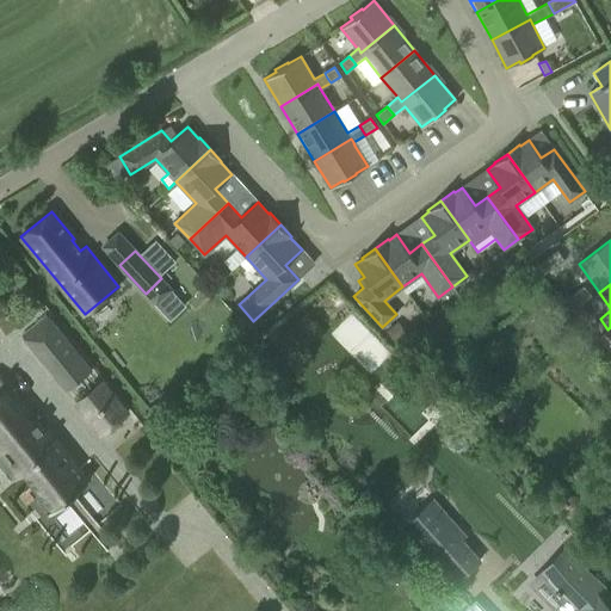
[(585,287),(566,300),(574,312),(581,306),(593,297),(585,287)]
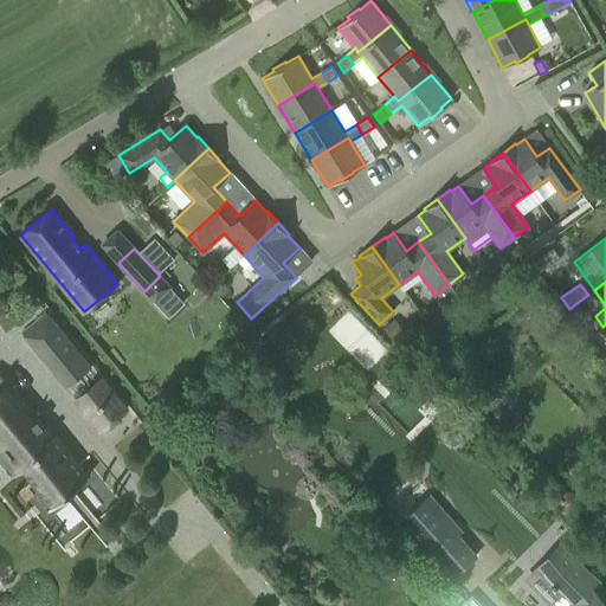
[(569,309),(565,313),(577,328),(588,320),(577,303),(569,309)]
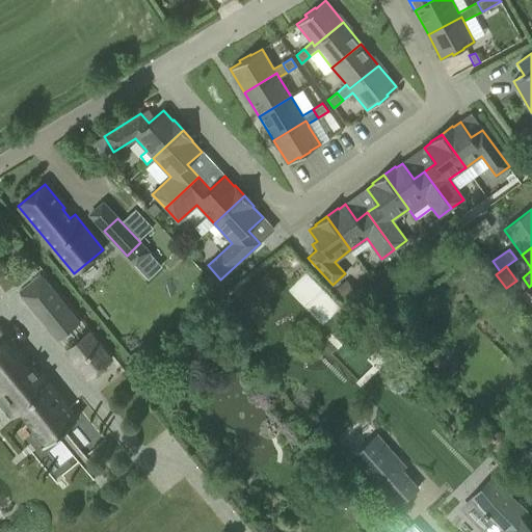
[(67,306),(42,274),(19,292),(44,324),(67,306)]
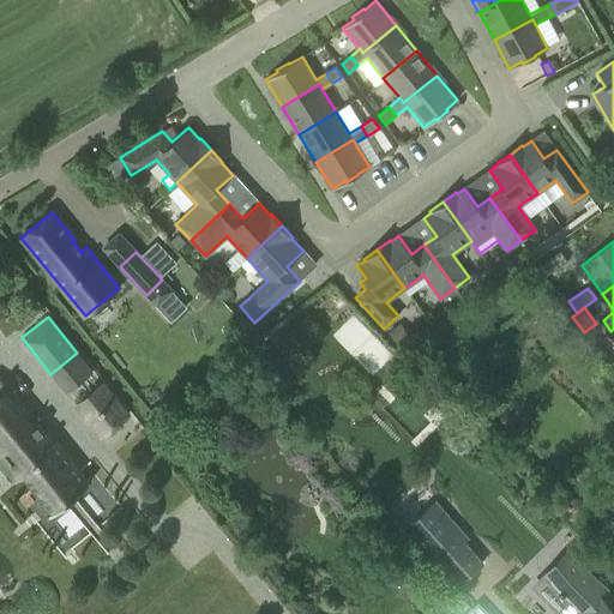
[(232,320),(222,330),(232,341),(242,331),(232,320)]
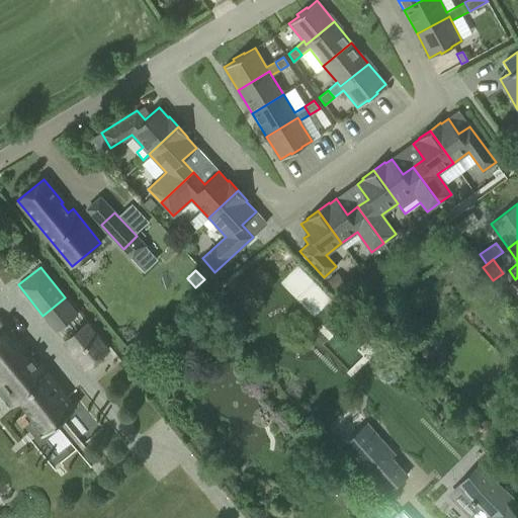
[(337,273),(327,280),(335,290),(344,283),(337,273)]
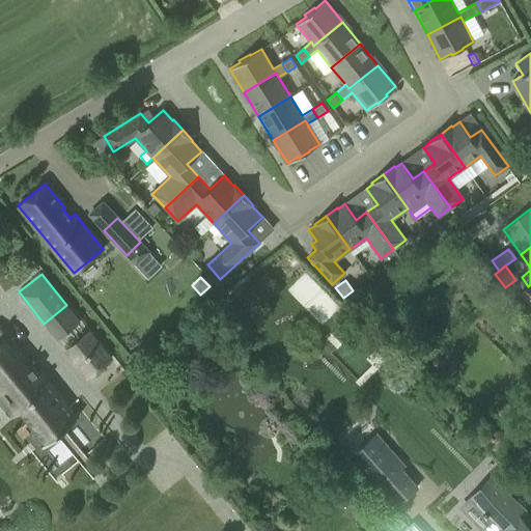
[(78,417),(42,372),(38,375),(0,328),(0,400),(12,416),(19,411),(46,443),(57,434),(54,430),(60,425),(63,428),(78,417)]
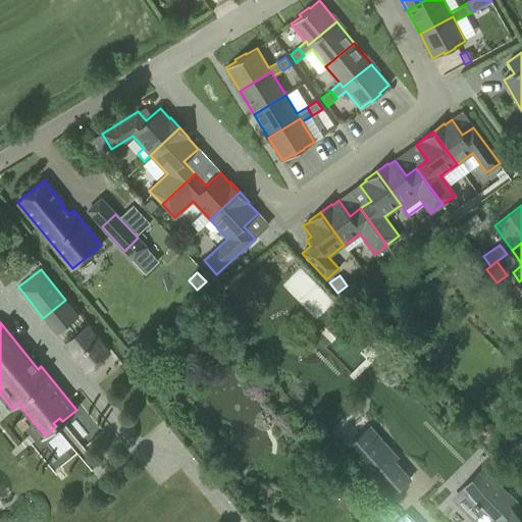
[(76,359),(99,342),(87,326),(79,332),(76,330),(69,335),(71,338),(64,345),(76,359)]
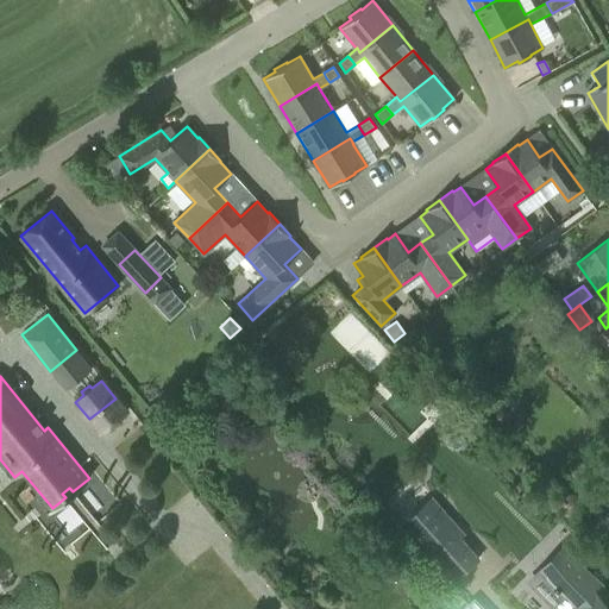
[(427,502),(406,521),(457,578),(478,559),(473,554),(478,550),(463,532),(458,537),(454,533),(459,528),(432,497),(427,502)]
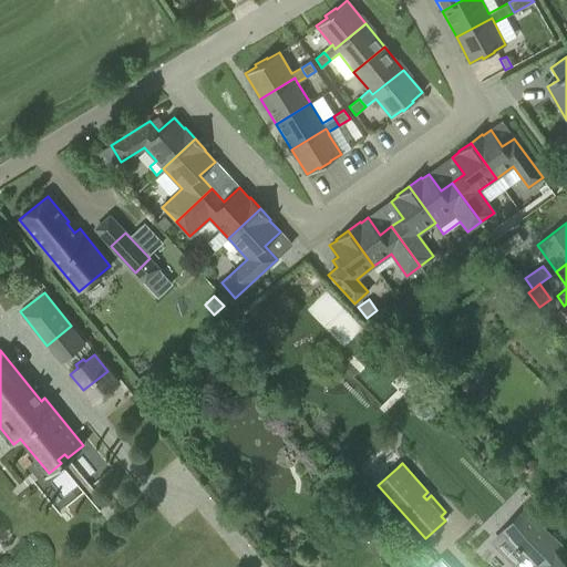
[(527,512),(505,534),(516,545),(515,547),(518,550),(521,549),(535,565),(532,566),(566,566),(566,562),(565,560),(566,558),(566,552),(559,544),(564,539),(553,527),(548,533),(542,525),(546,521),(533,507),(528,512),(527,512)]
